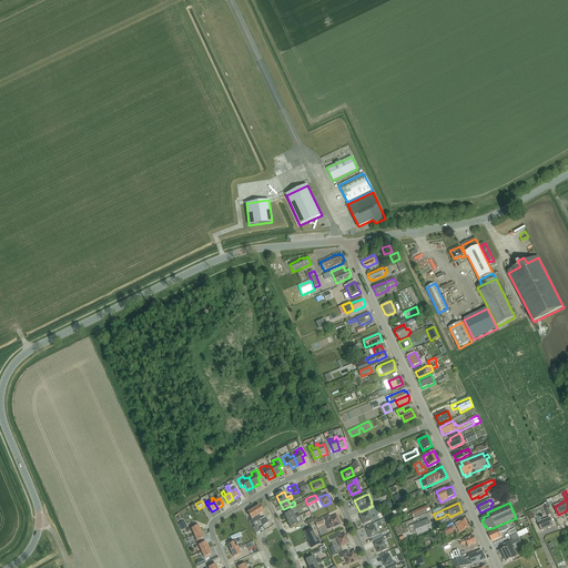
[(260,505),(254,509),(259,516),(257,516),(260,520),(262,518),(260,515),(264,511),(260,505)]
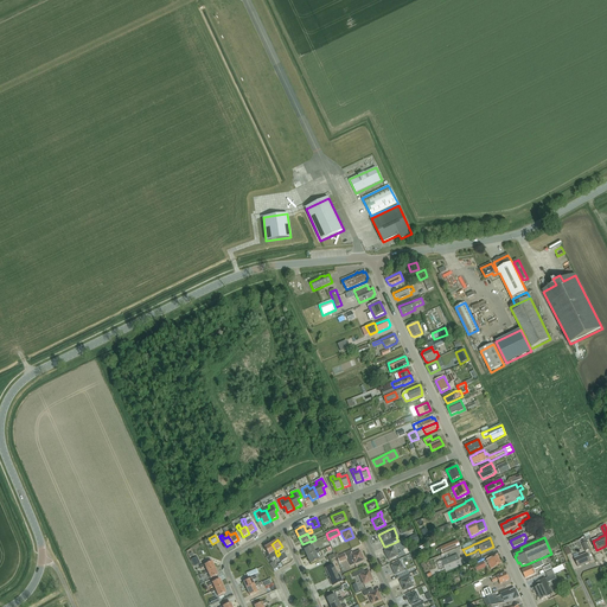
[(458,541),(438,550),(439,553),(441,551),(442,554),(443,554),(460,545),(458,541)]
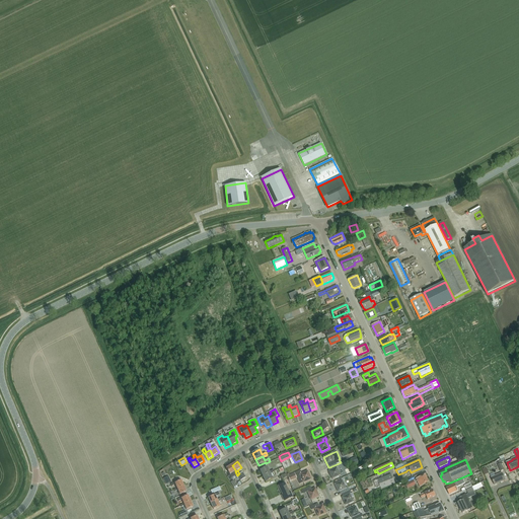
[(329,471),(328,471),(332,479),(341,475),(337,467),(338,467),(337,464),(331,466),(332,469),(329,470),(329,471)]
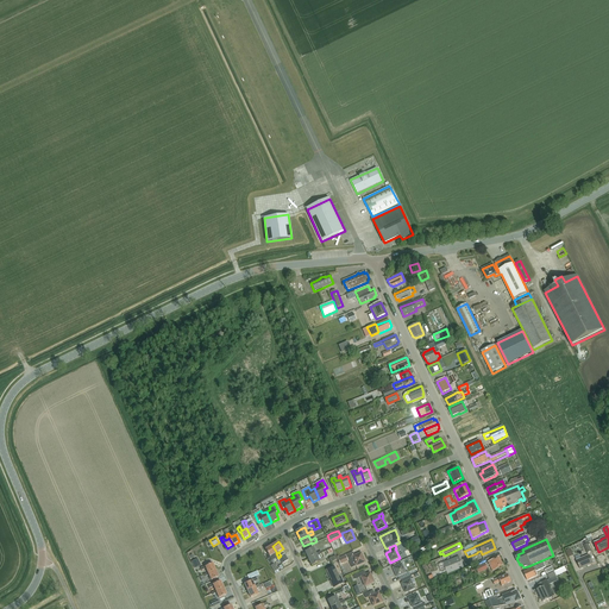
[(272,546),(267,550),(270,557),(272,562),(275,559),(272,556),(276,553),(277,553),(272,546)]
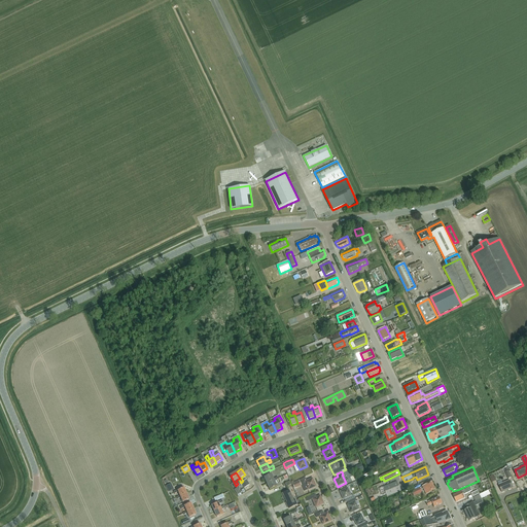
[(274,479),(272,476),(272,473),(265,478),(268,484),(275,481),(279,480),(278,477),(274,479)]
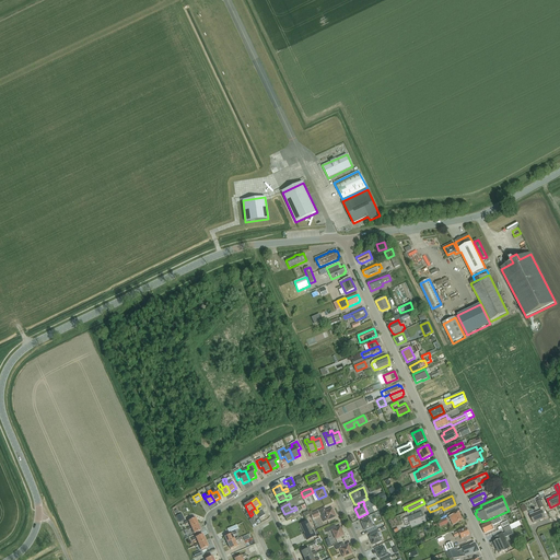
[(324,512),(327,521),(336,516),(333,508),(326,511),(324,512)]
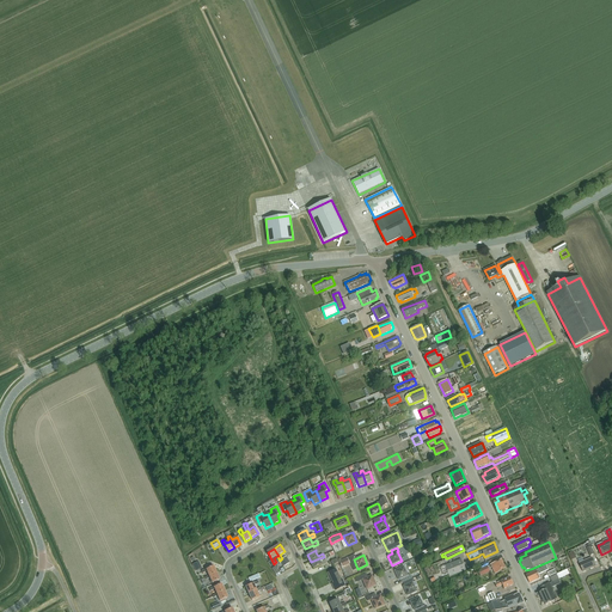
[(287,557),(280,561),(283,567),(291,563),(287,557)]
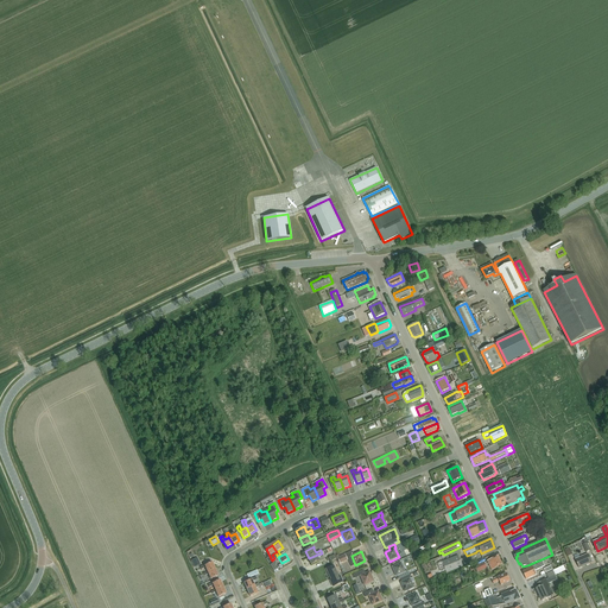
[(317,555),(309,558),(311,565),(320,562),(325,559),(324,557),(320,559),(317,555)]
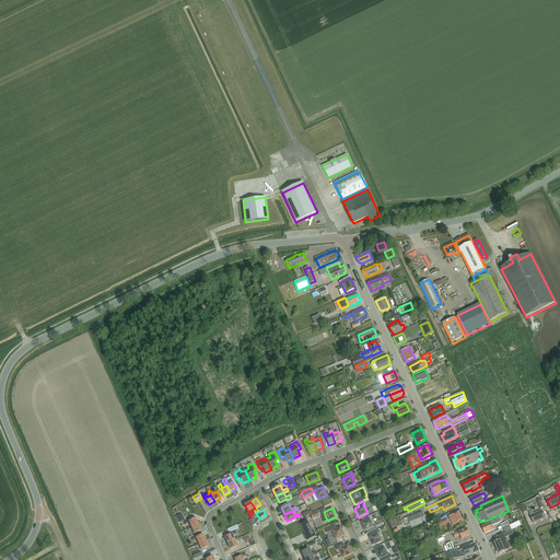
[(546,518),(543,511),(531,515),(534,524),(546,518)]
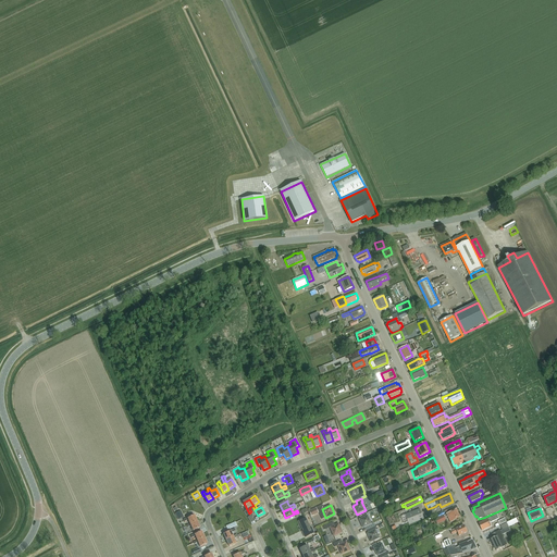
[(419,509),(405,515),(406,517),(407,520),(408,522),(409,525),(423,520),(422,517),(419,509)]
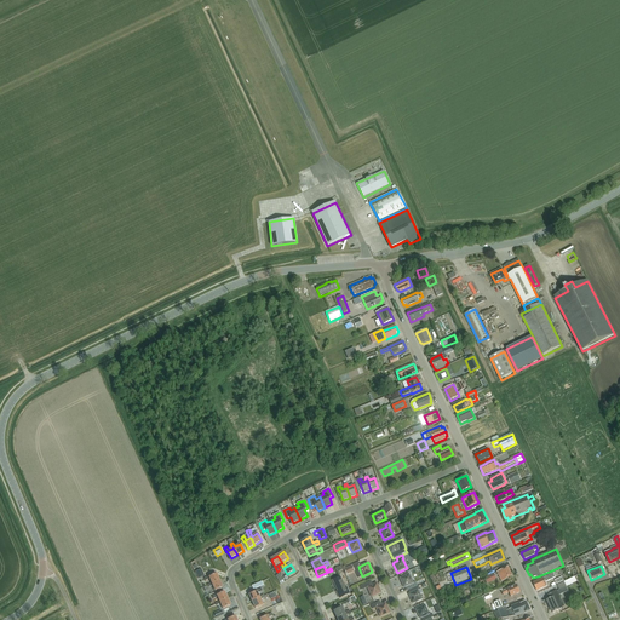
[(512,575),(509,567),(497,572),(501,581),(506,580),(506,579),(512,575)]
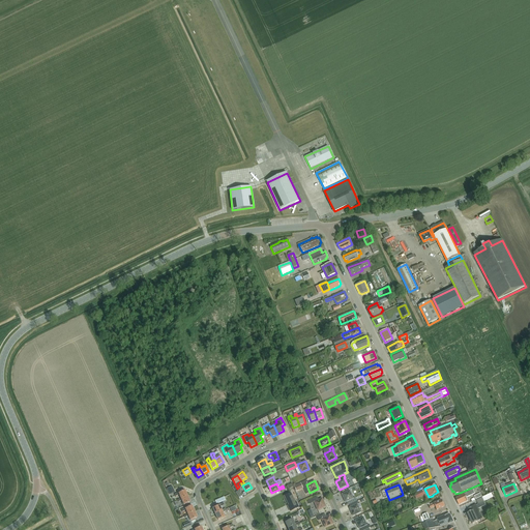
[(473,490),(455,498),(459,505),(469,501),(467,498),(475,494),(473,490)]
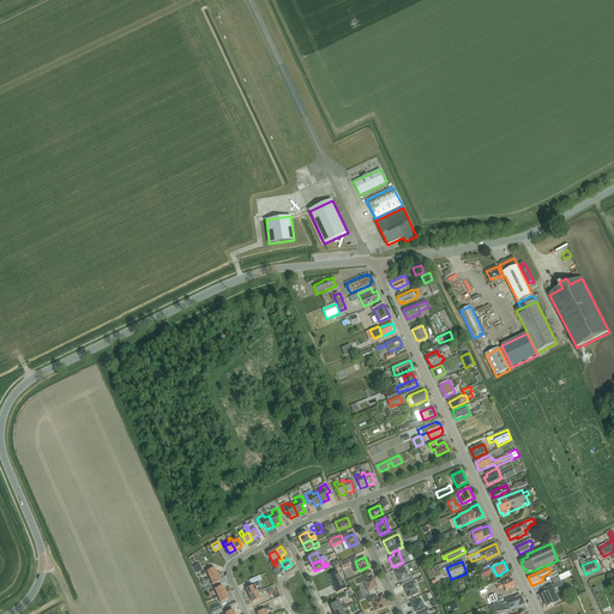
[(208,571),(203,573),(204,576),(209,573),(210,578),(218,575),(215,569),(208,571)]
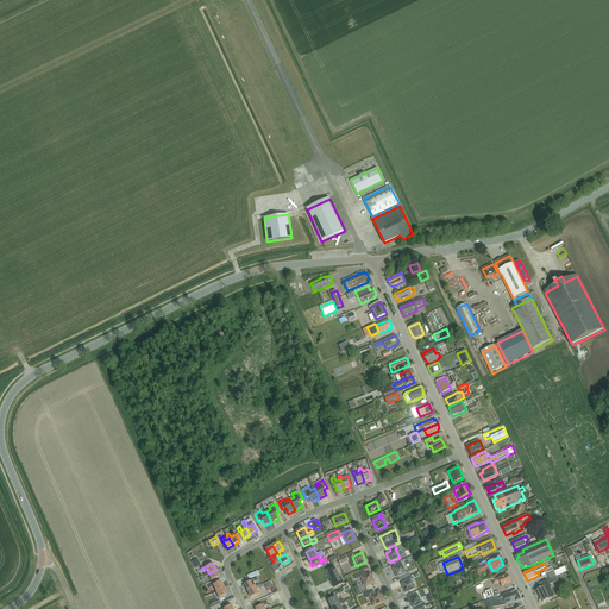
[(402,564),(393,567),(397,577),(399,577),(400,577),(401,581),(401,579),(403,578),(410,576),(409,572),(407,572),(402,564)]
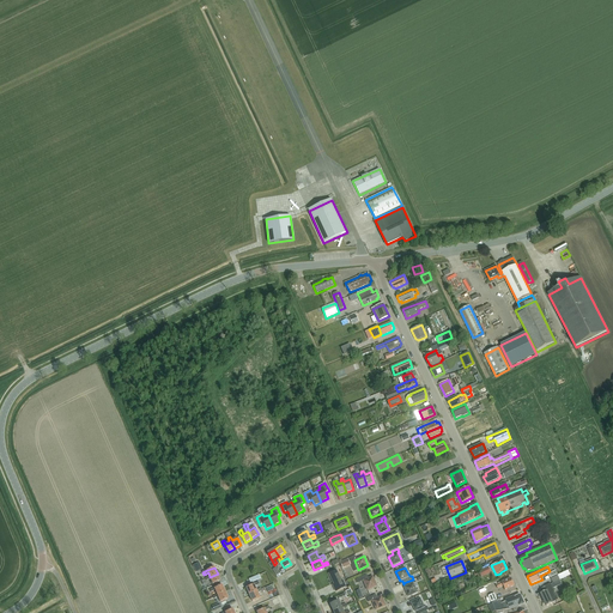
[(489,568),(479,571),(481,577),(491,574),(489,568)]
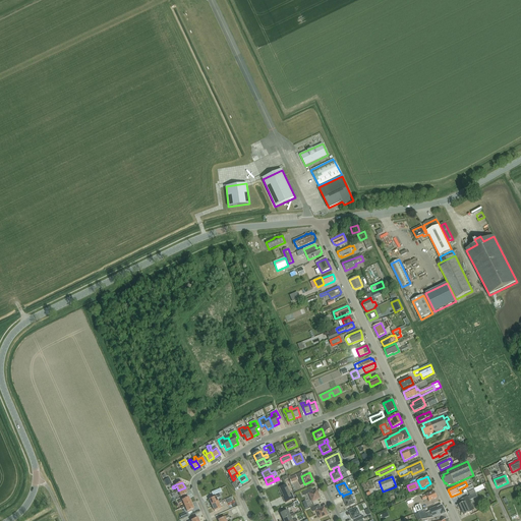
[(292,494),(291,494),(286,484),(280,487),(287,503),(294,499),(292,494)]
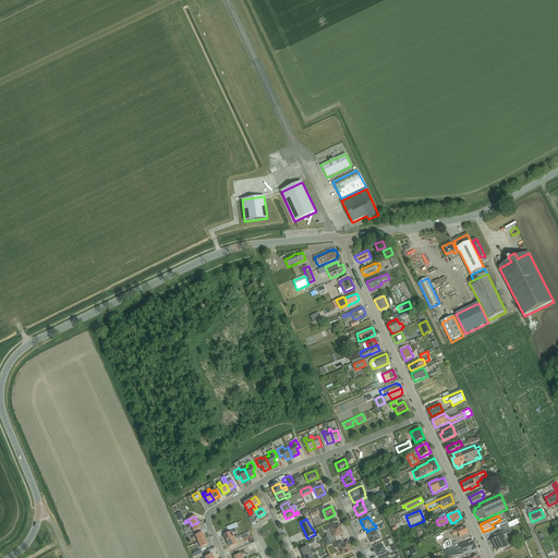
[(191,525),(186,526),(187,529),(192,528),(194,532),(201,529),(198,522),(191,525)]
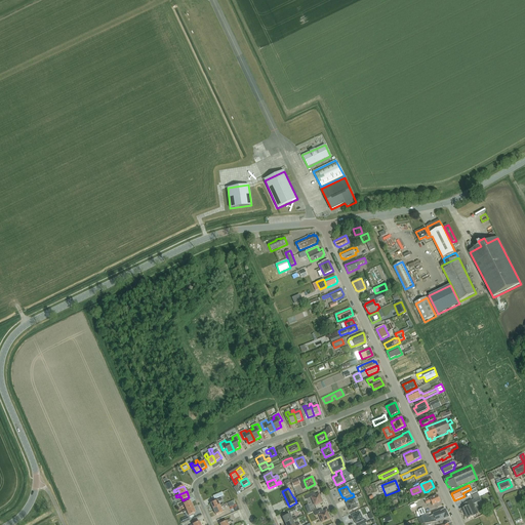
[(316,495),(311,497),(315,506),(323,501),(319,493),(316,495)]
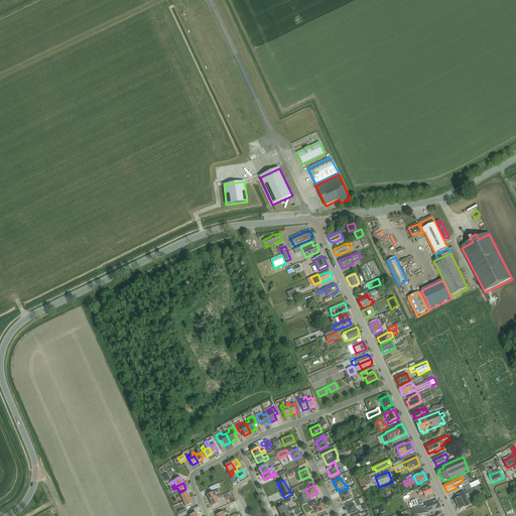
[(419,492),(417,493),(418,496),(420,495),(424,493),(425,497),(433,493),(430,487),(419,492)]
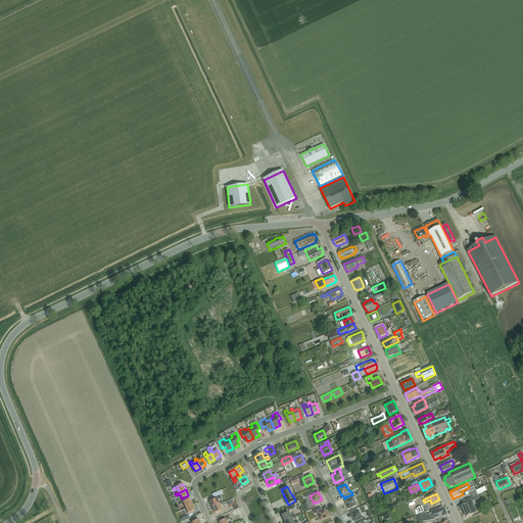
[(345,501),(348,509),(357,506),(354,502),(353,497),(354,497),(352,494),(346,496),(348,500),(345,501)]
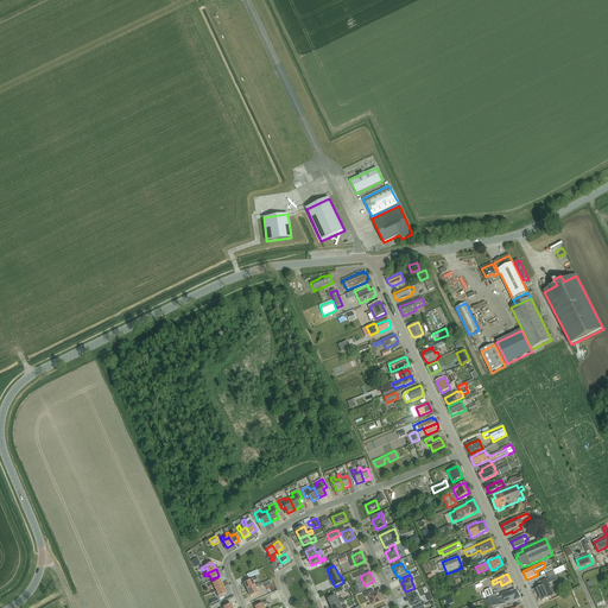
[(252,580),(245,583),(247,589),(255,586),(253,582),(258,580),(257,577),(252,580)]
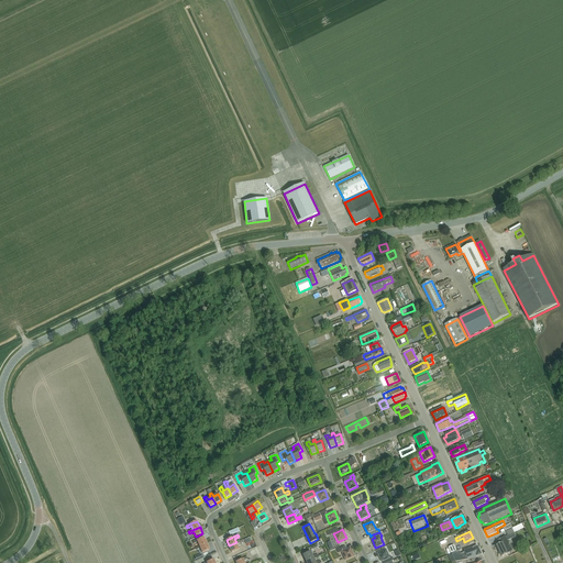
[(514,551),(508,539),(506,537),(497,541),(499,544),(497,545),(503,558),(508,554),(508,553),(514,551)]
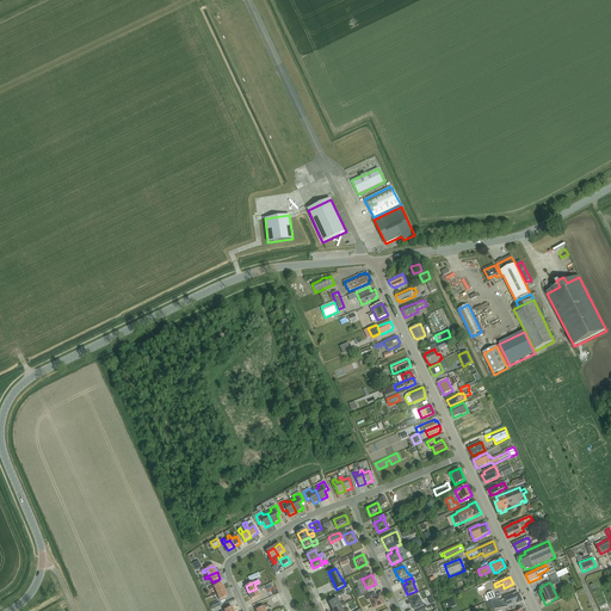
[(214,586),(209,588),(210,591),(215,588),(217,592),(217,593),(224,590),(222,584),(215,586),(214,586)]
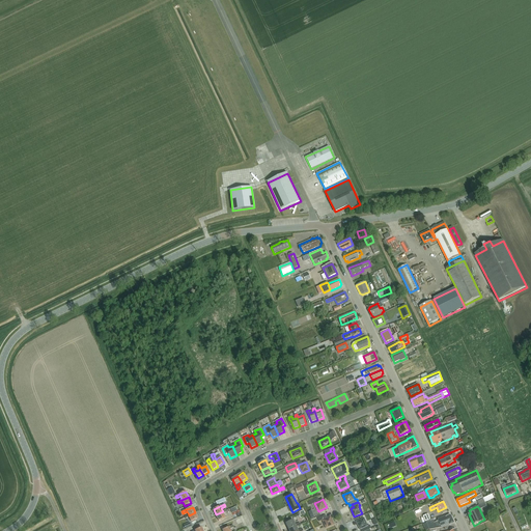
[(223,511),(216,514),(219,521),(225,518),(224,513),(227,512),(227,510),(226,509),(223,511)]
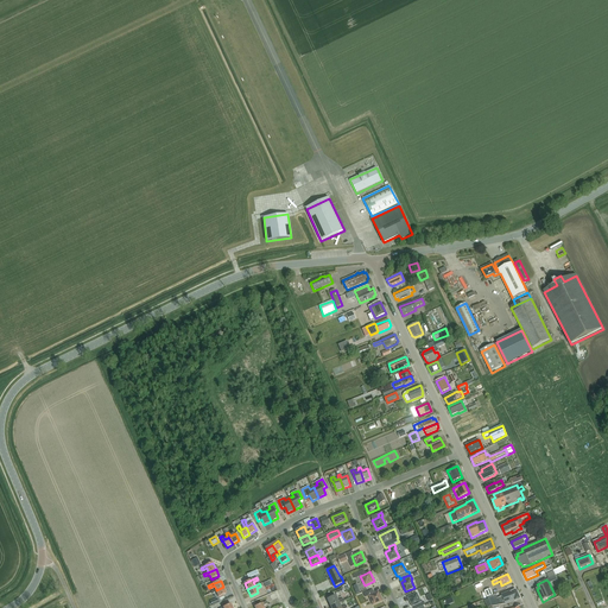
[(211,591),(210,591),(211,594),(213,594),(217,593),(219,597),(227,594),(223,587),(216,590),(216,589),(211,591)]
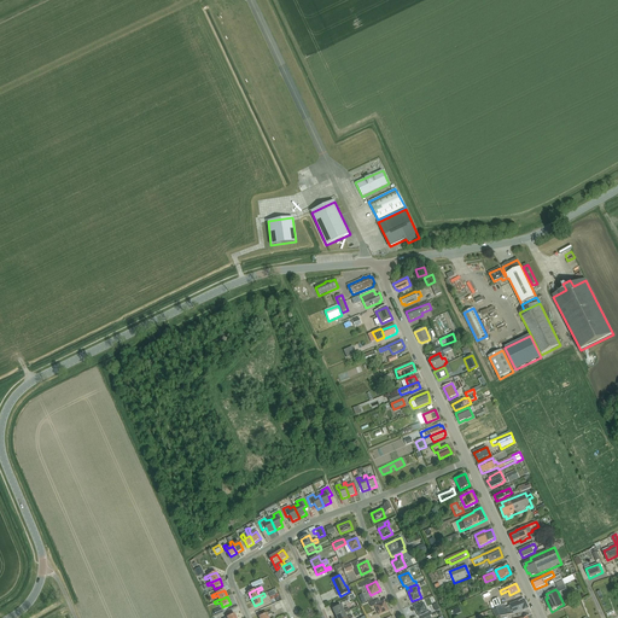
[(513,614),(523,611),(529,608),(525,600),(519,602),(519,601),(509,605),(511,606),(506,608),(505,605),(496,608),(500,617),(513,614)]
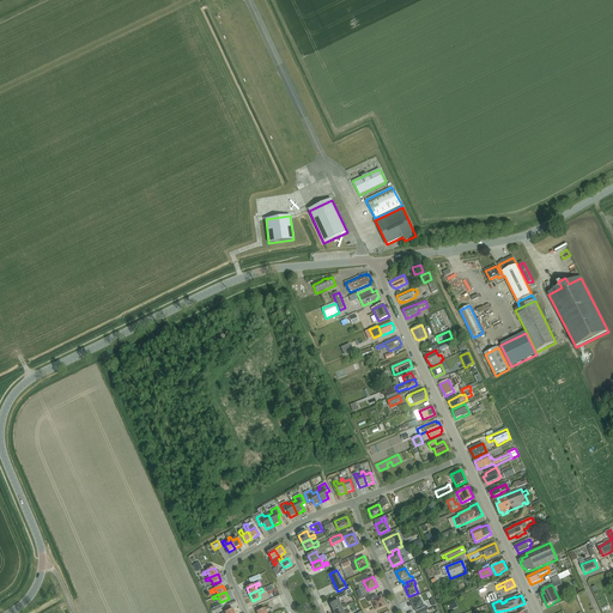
[(371,601),(372,601),(376,610),(386,606),(381,596),(377,599),(371,601)]
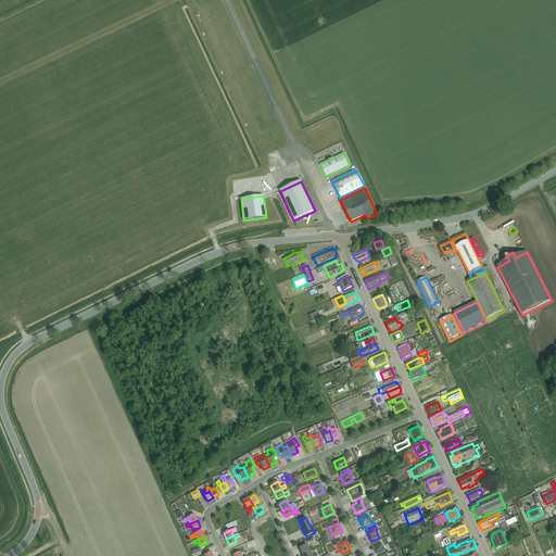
[(381,542),(373,546),(377,555),(378,555),(379,554),(379,555),(382,555),(389,553),(388,550),(386,551),(381,542)]
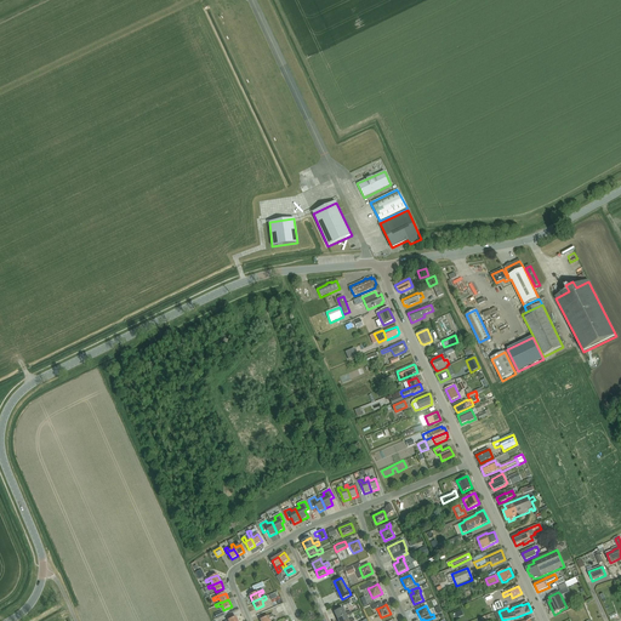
[(343,609),(335,613),(339,620),(347,616),(352,614),(351,611),(346,614),(343,609)]
